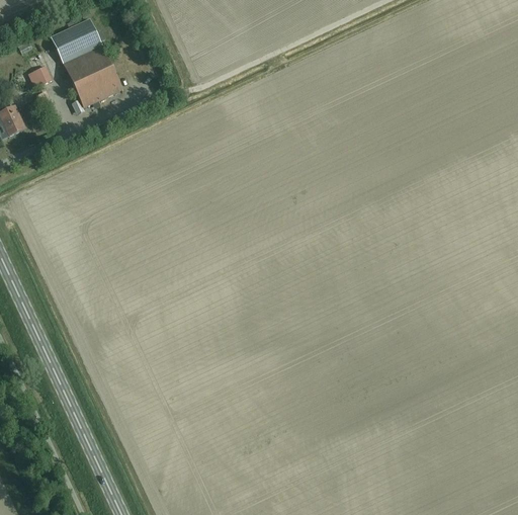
[(51,36),(63,63),(101,45),(88,19),(51,36)]
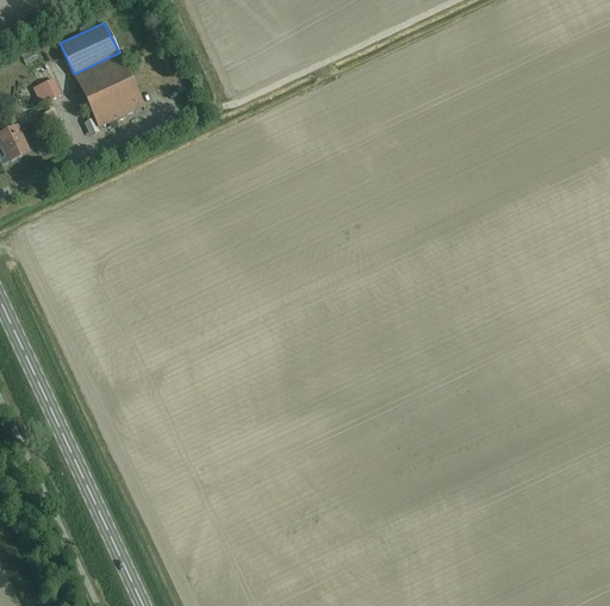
[(119,52),(74,74),(99,125),(143,105),(119,52)]
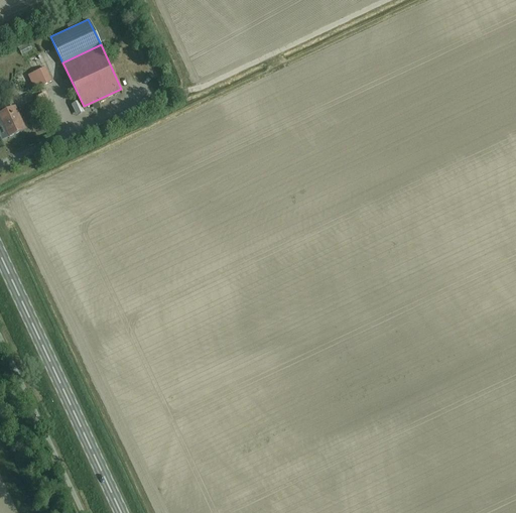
[(34,87),(50,79),(44,66),(28,74),(34,87)]
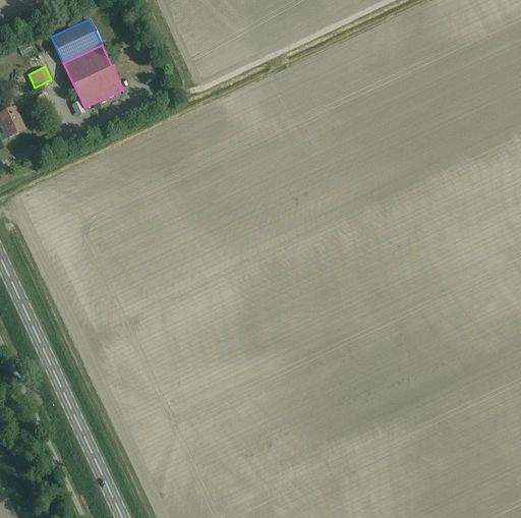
[(46,113),(56,109),(52,97),(41,101),(46,113)]
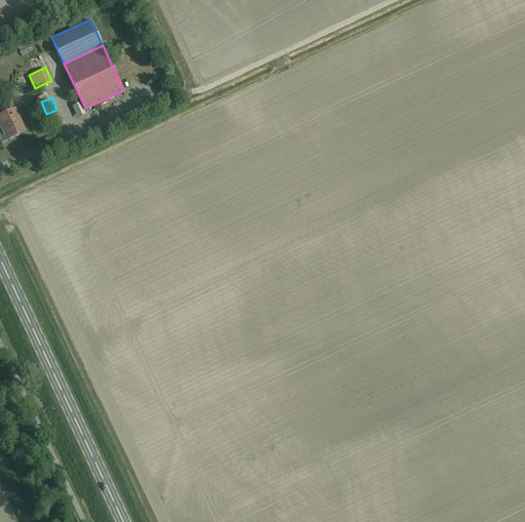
[(0,120),(8,137),(26,129),(14,107),(0,113),(0,120)]
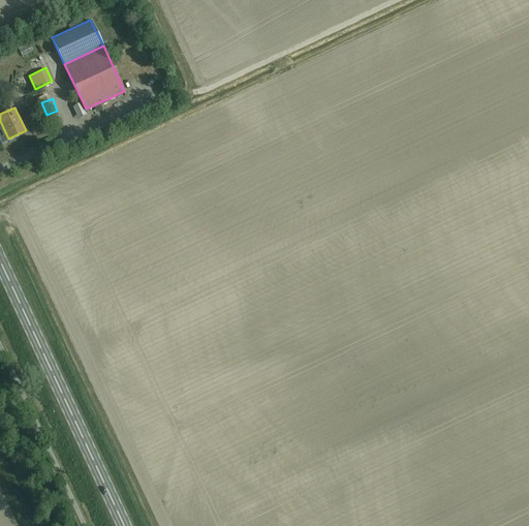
All buildings are outlined.
